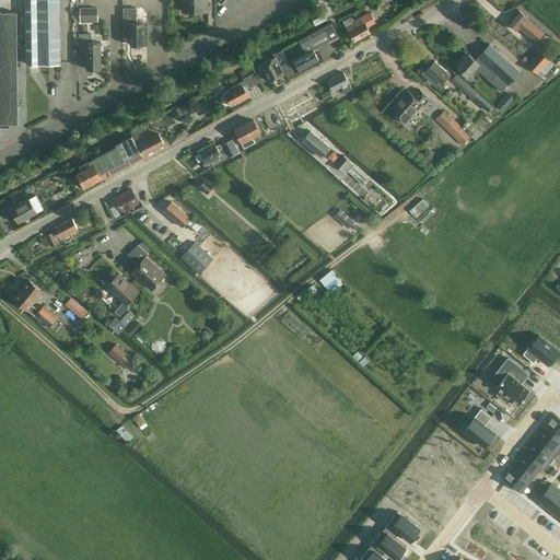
[(25,0),(27,35),(27,65),(60,63),(59,0),(25,0)]
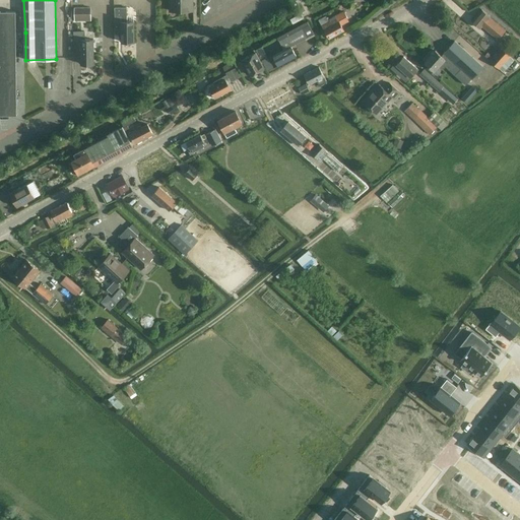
[(169,0),(170,11),(193,10),(192,0),(169,0)]
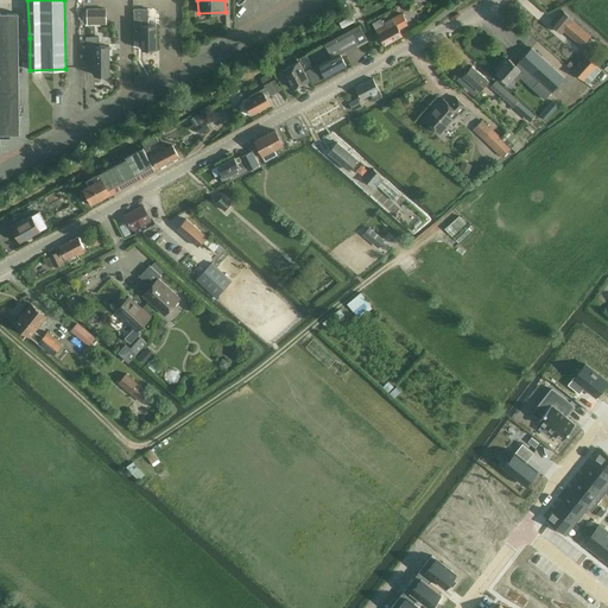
[(343,11),(349,7),(347,1),(340,5),(343,11)]
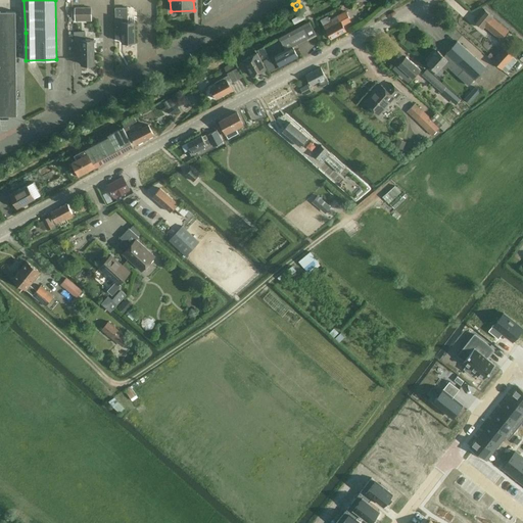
[(128,7),(115,7),(115,11),(115,16),(115,33),(115,35),(122,35),(123,42),(126,42),(130,46),(134,42),(135,42),(135,33),(135,21),(128,21),(128,20),(128,11),(128,7)]
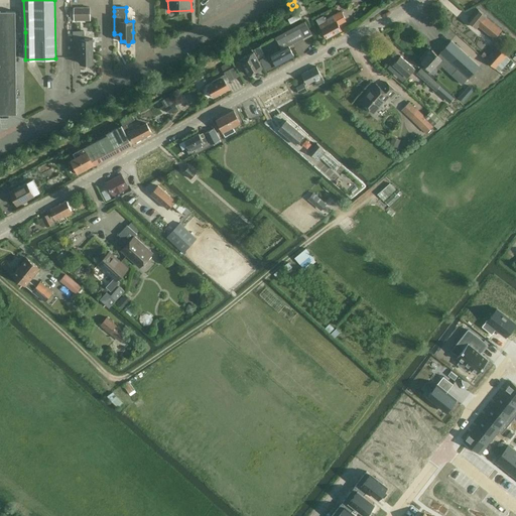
[(90,18),(90,8),(74,8),(74,20),(80,20),(80,18),(90,18)]
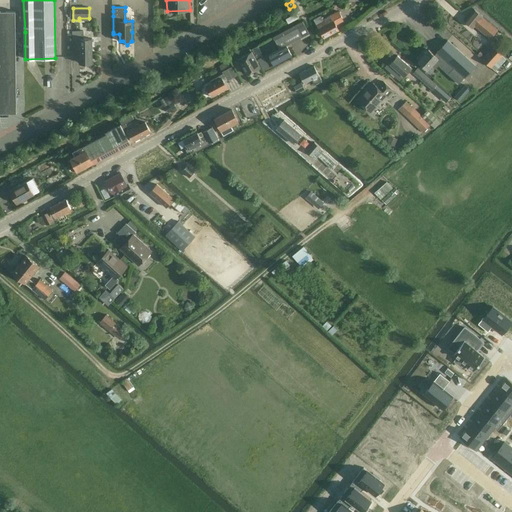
[(475,25),(484,32),(490,37),(497,28),(482,16),(474,9),(465,21),(473,27),(475,25)]
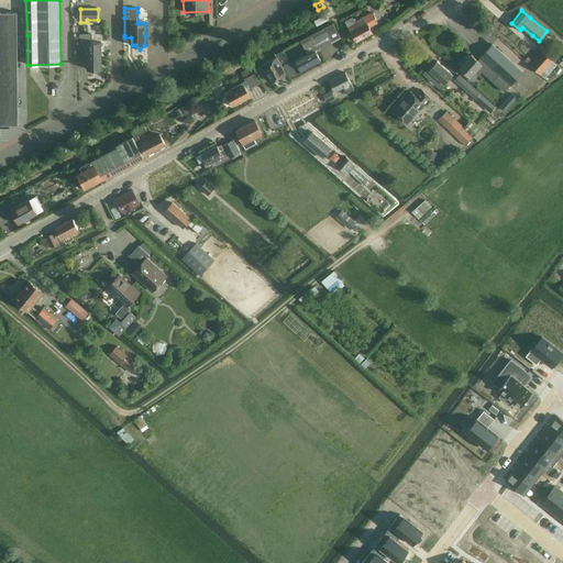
[(18,12),(0,12),(0,112),(18,112),(18,35),(18,12)]
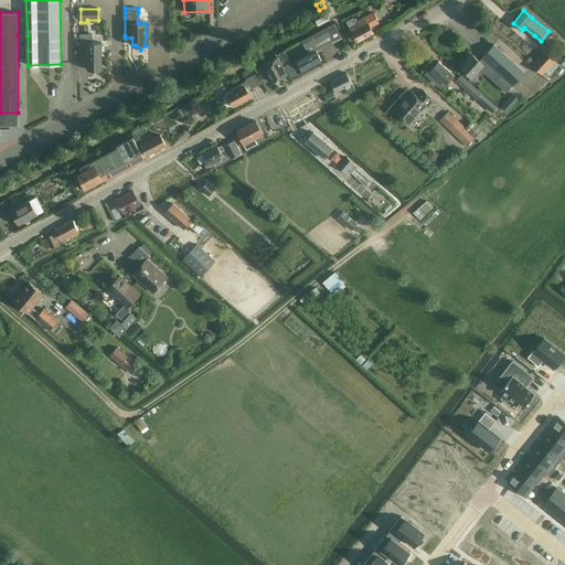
[(348,22),(355,35),(359,42),(373,34),(371,29),(380,23),(373,13),(356,22),(354,18),(348,22)]
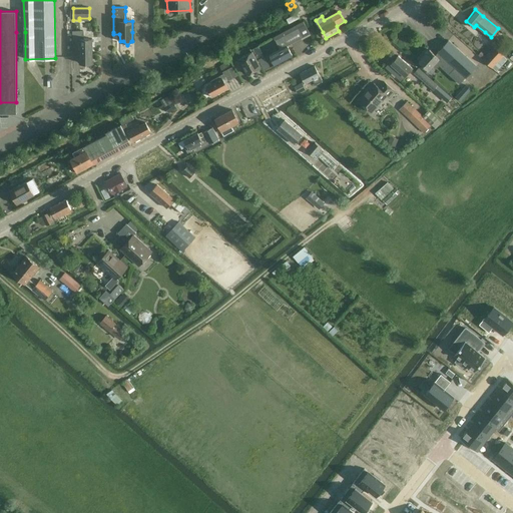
[(298,13),(287,19),(289,23),(300,18),(298,13)]
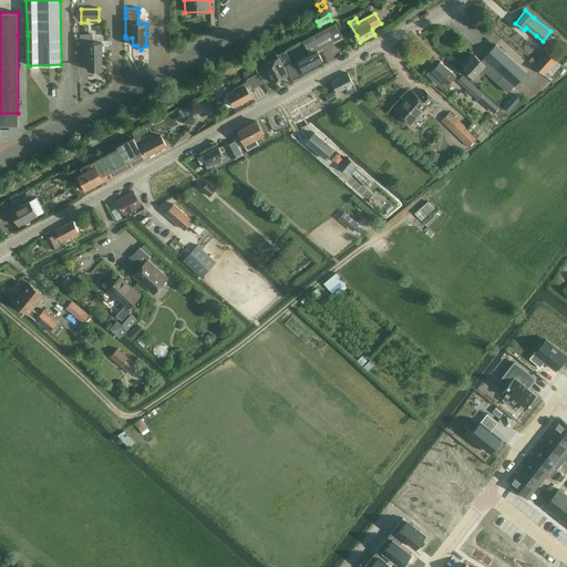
[(310,54),(298,61),(303,72),(322,61),(317,51),(334,42),(342,38),(336,24),(336,23),(308,38),(302,40),(303,42),(305,44),(310,54)]
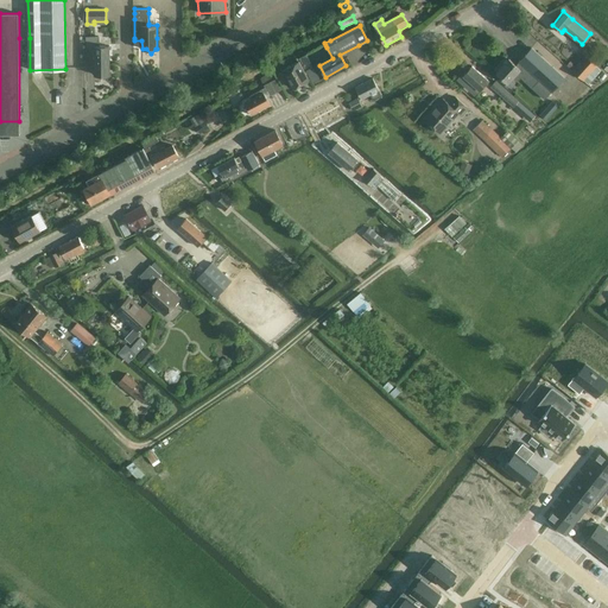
[(87,67),(95,67),(95,75),(99,75),(103,80),(108,75),(109,75),(109,46),(100,46),(100,37),(87,37),(87,67)]
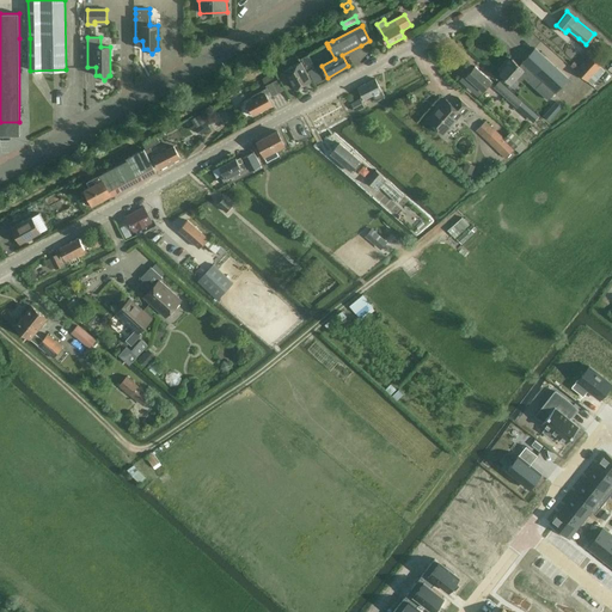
[(500,73),(512,84),(516,78),(521,81),(525,79),(548,99),(555,92),(556,93),(568,79),(536,48),(522,62),(520,66),(512,59),(500,73)]
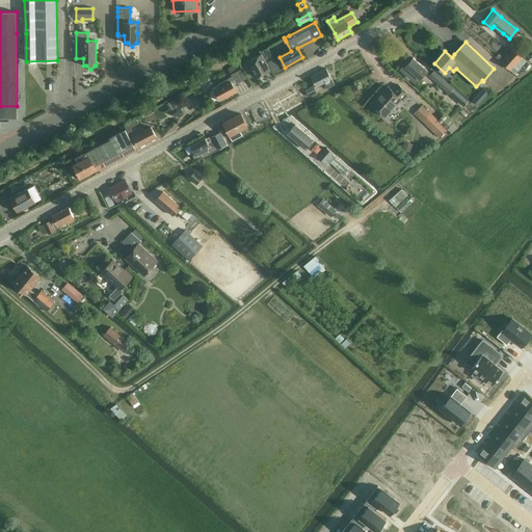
[(504,58),(501,61),(510,70),(511,71),(522,57),(523,57),(512,48),(504,58)]
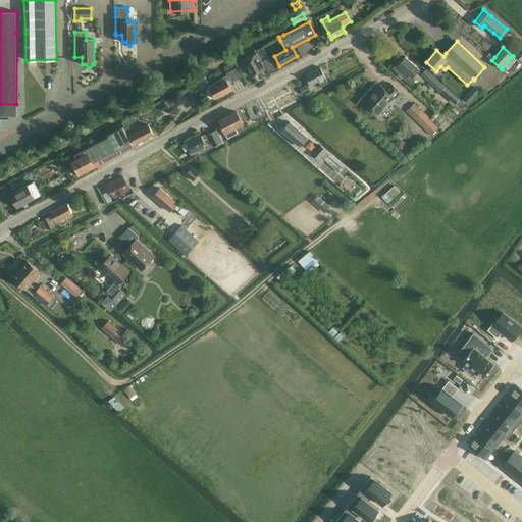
[(257,52),(243,59),(248,67),(252,75),(266,68),(263,63),(257,52)]
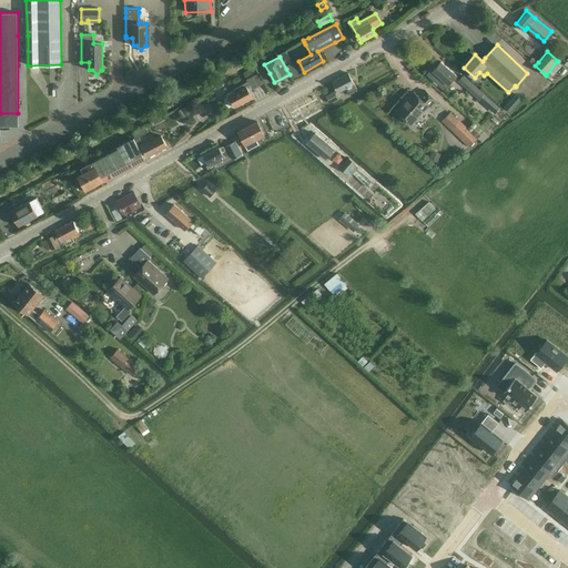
[(427,74),(444,89),(447,84),(448,85),(455,78),(456,79),(458,77),(442,61),(434,70),(432,69),(427,74)]
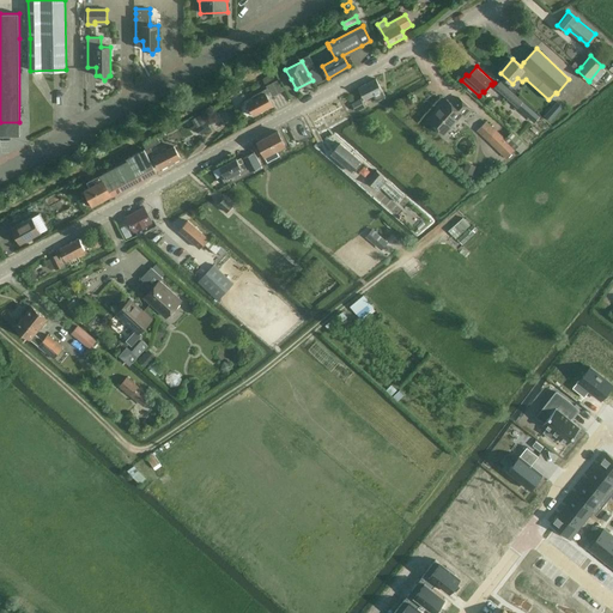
[(601,66),(589,82),(594,85),(607,71),(601,66)]
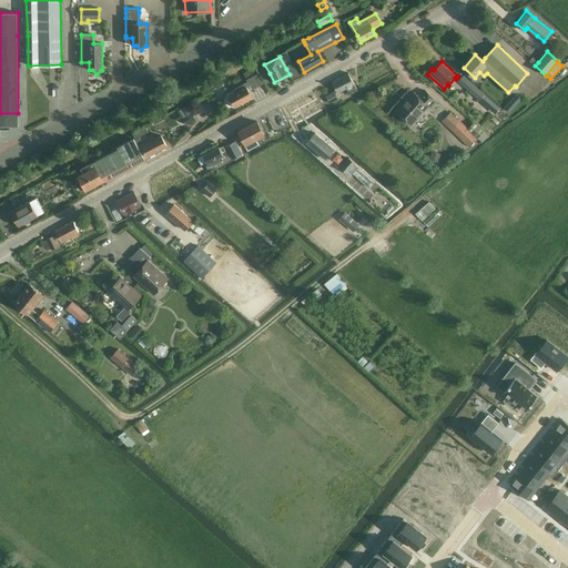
[(292,66),(286,69),(290,74),(292,79),(298,74),(293,64),(292,66)]
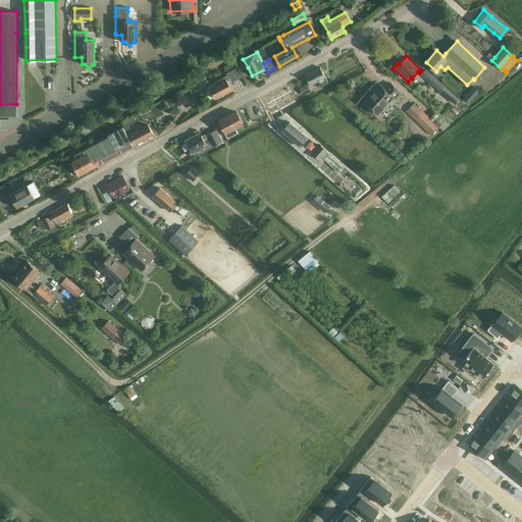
[(239,67),(236,61),(223,67),(227,74),(215,82),(216,85),(210,88),(215,99),(232,90),(226,80),(229,79),(231,83),(243,76),(238,67),(239,67)]
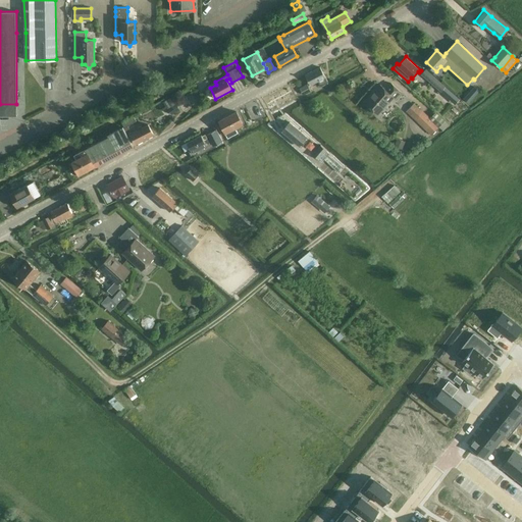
[(326,76),(320,66),(305,74),(310,85),(318,81),(320,87),(328,82),(326,76)]
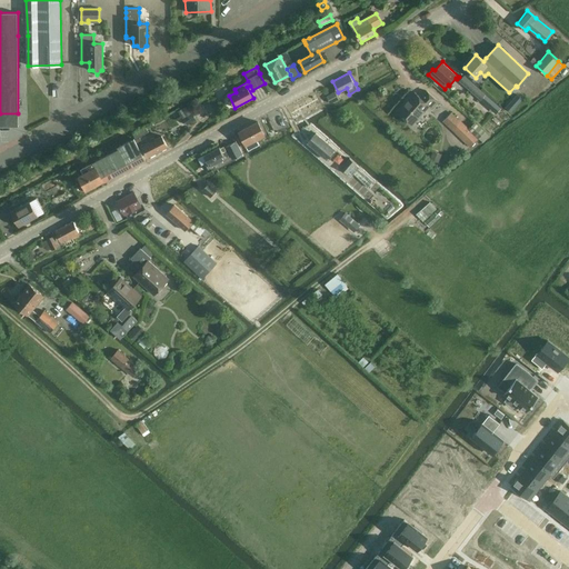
[(486,93),(463,75),(459,81),(480,100),(486,93)]
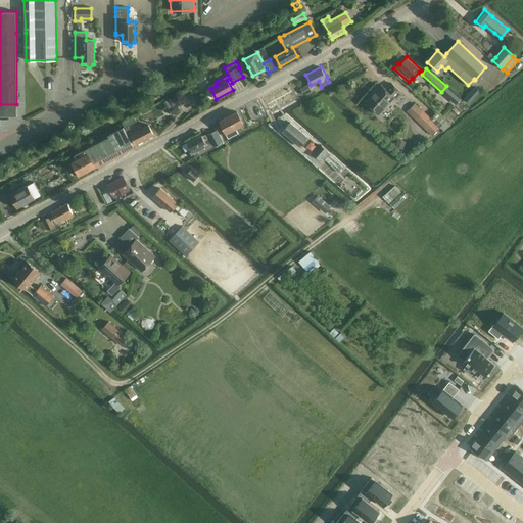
[(380,85),(365,102),(378,114),(393,97),(396,100),(402,93),(391,83),(385,89),(380,85)]
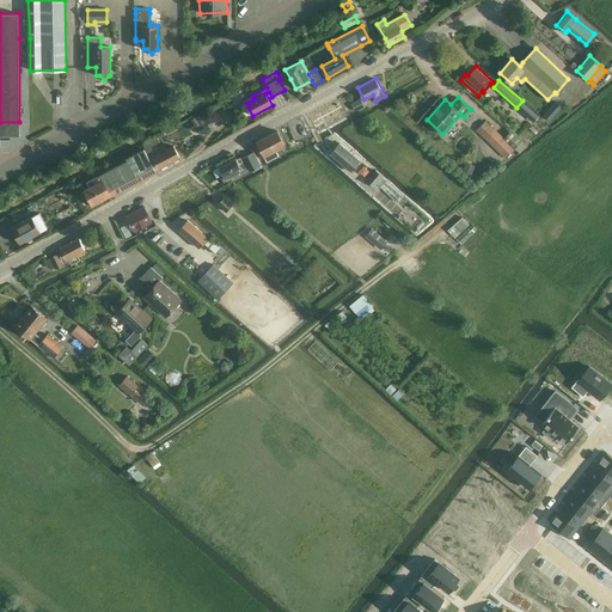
[(361,98),(350,103),(355,111),(365,106),(361,98)]
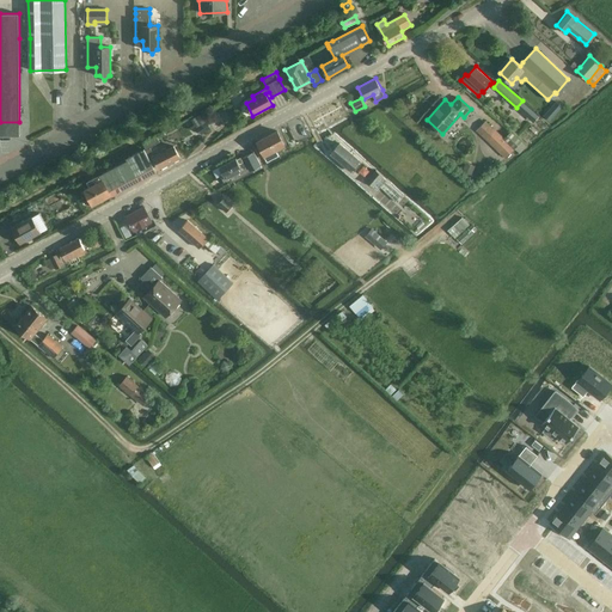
[(563,106),(556,102),(544,115),(550,121),(563,106)]
